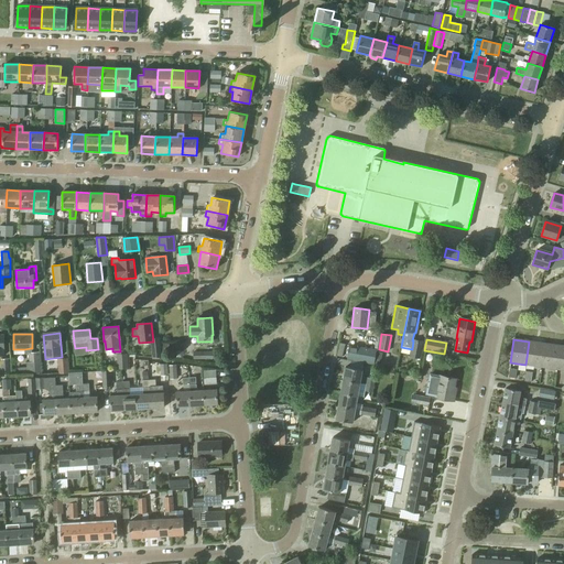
[(411,357),(420,358),(423,343),(414,340),(411,357)]
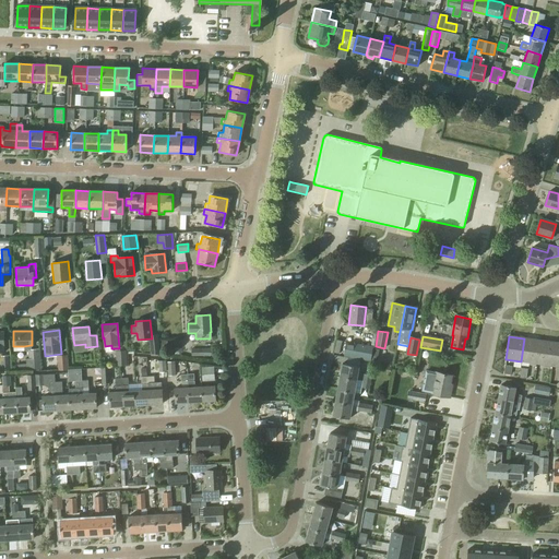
[(540,341),(524,339),(521,361),(537,364),(540,341)]
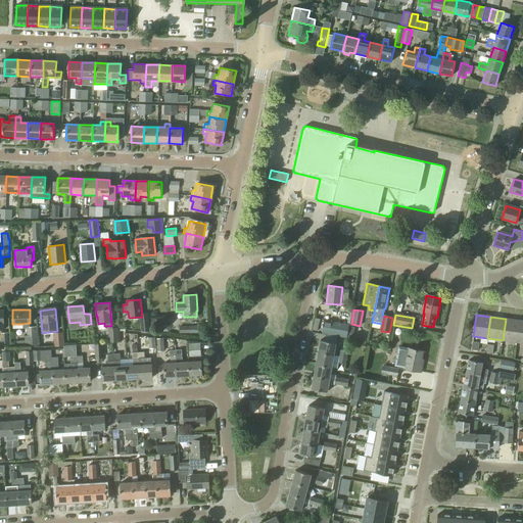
[(503,340),(517,342),(520,321),(506,319),(503,340)]
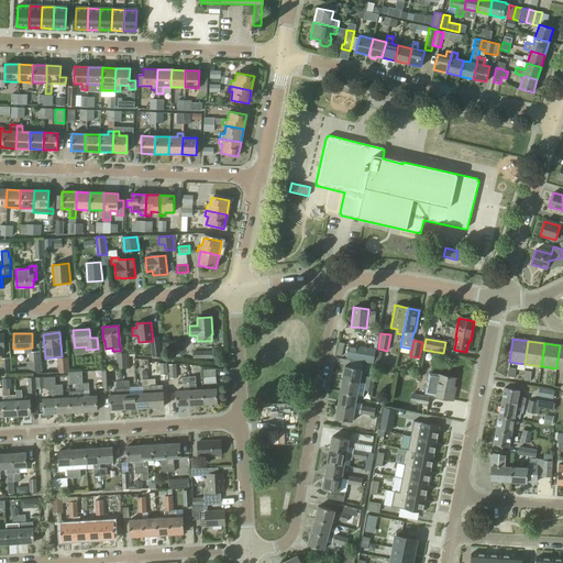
[(374,364),(376,351),(350,346),(348,360),(374,364)]
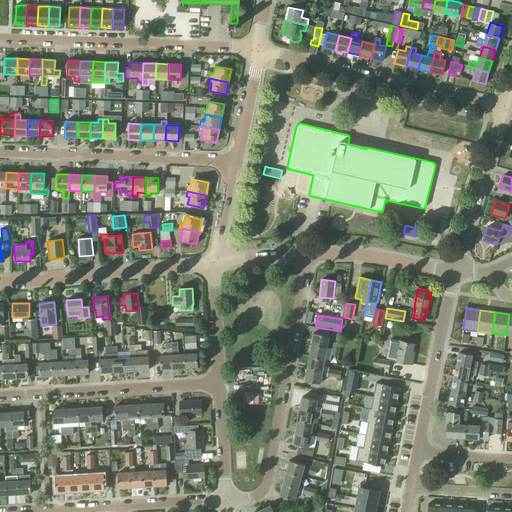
[(28,320),(28,316),(22,317),(22,321),(26,321),(26,329),(24,329),(24,334),(18,334),(19,340),(37,339),(35,320),(28,320)]
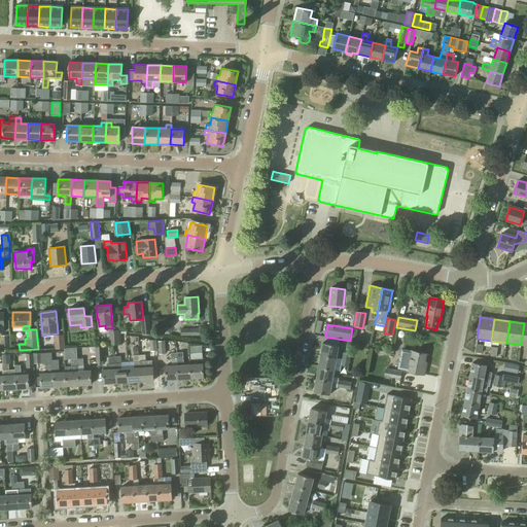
[(109,332),(110,346),(119,345),(118,331),(109,332)]
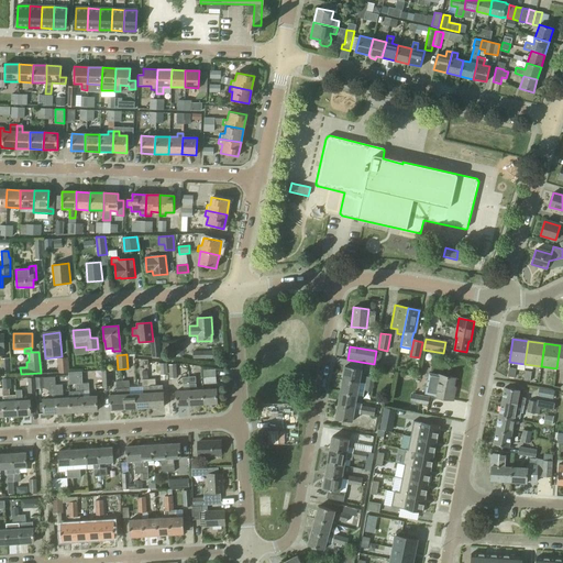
[(0,359),(1,375),(10,374),(9,359),(0,359)]
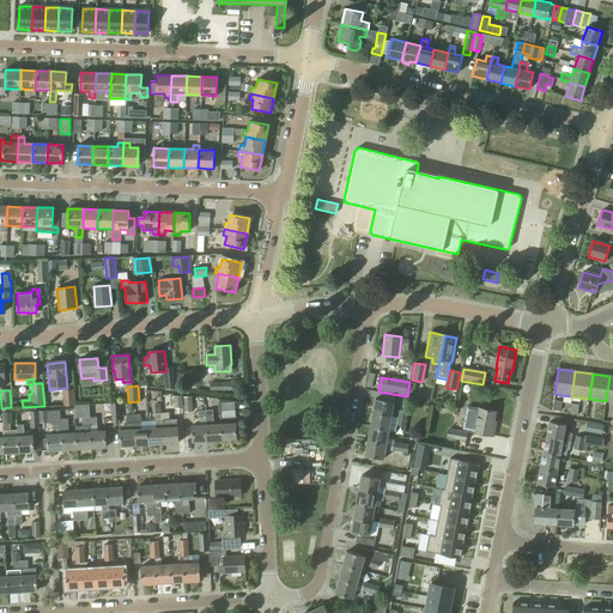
[(64,390),(64,406),(74,405),(74,390),(64,390)]
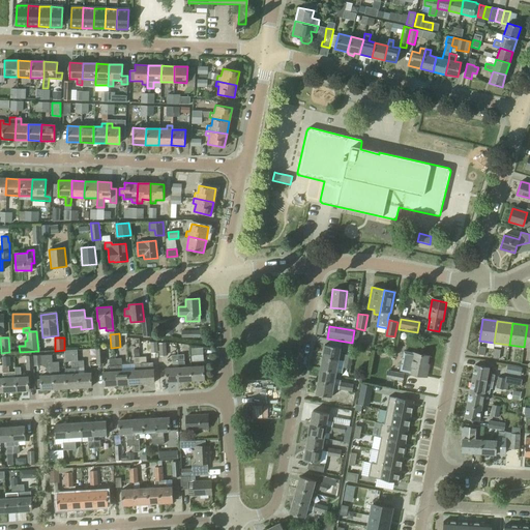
[(324,346),(322,357),(337,360),(340,348),(324,346)]
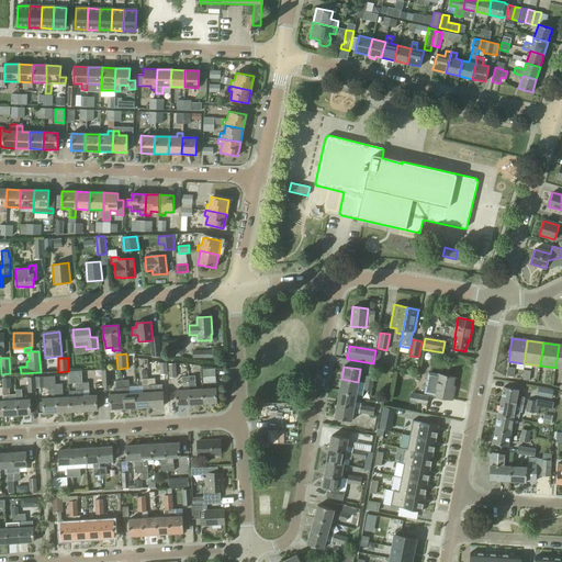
[(189,384),(189,390),(190,405),(203,404),(202,390),(195,390),(195,375),(194,375),(194,369),(188,369),(188,377),(189,384)]
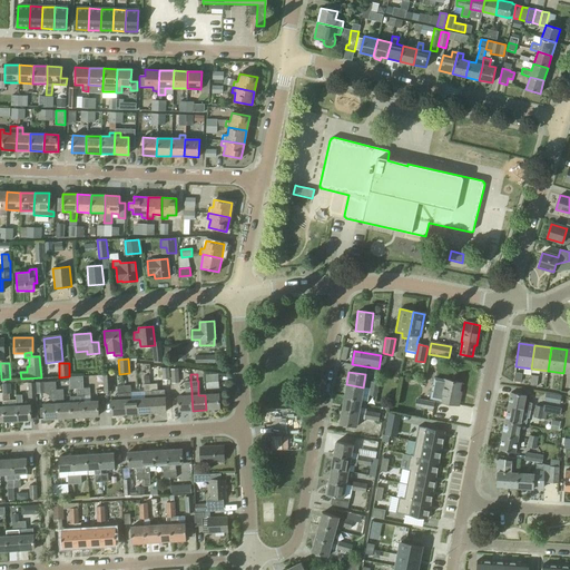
[(206,376),(206,390),(218,389),(217,375),(206,376)]
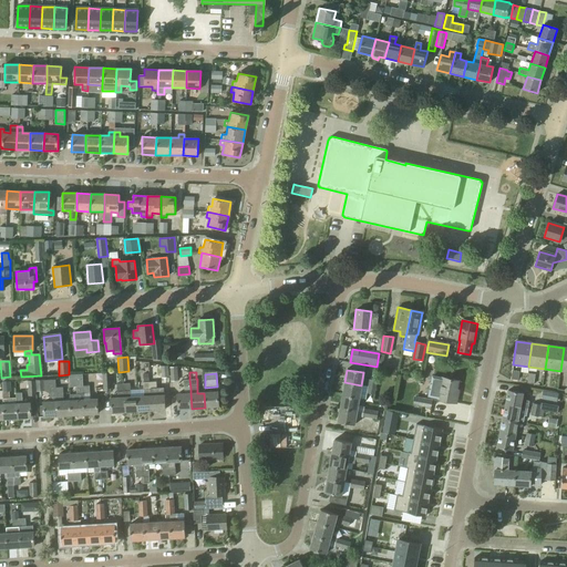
[(437,400),(455,403),(457,395),(455,395),(457,381),(441,378),(441,379),(431,377),(428,398),(437,399),(437,400)]
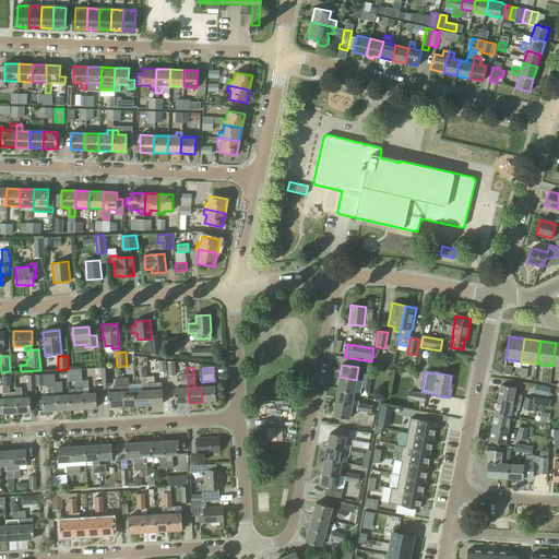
[(70,409),(83,408),(82,394),(82,389),(81,381),(81,375),(74,375),(75,394),(69,395),(70,409)]
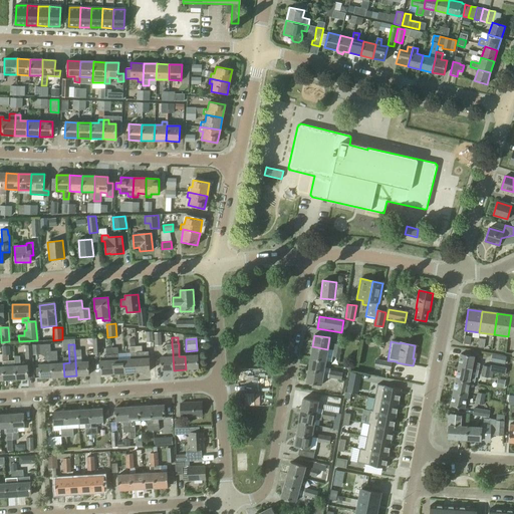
[(340,353),(341,346),(334,344),(333,349),(337,350),(336,352),(340,353)]
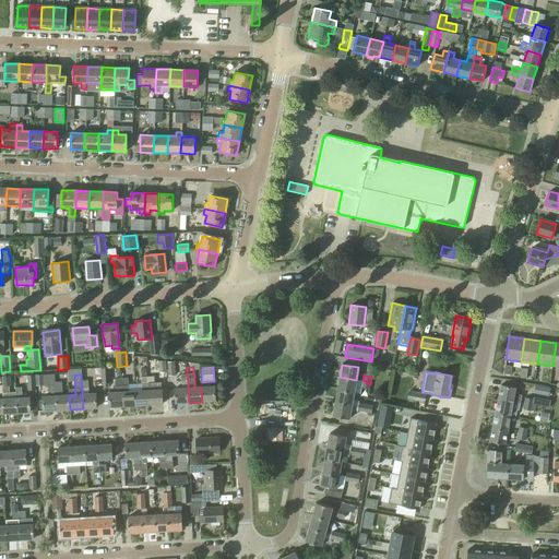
[(354,393),(356,380),(340,377),(337,391),(354,393)]
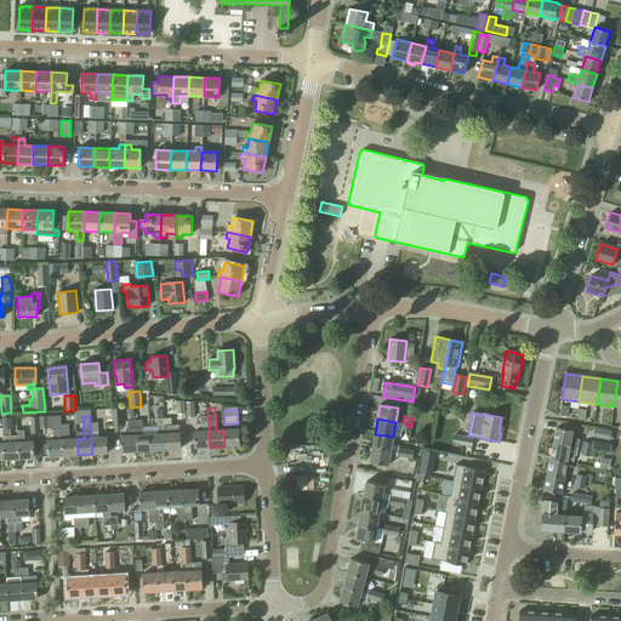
[(137,451),(135,420),(127,421),(129,436),(120,437),(121,453),(137,451)]
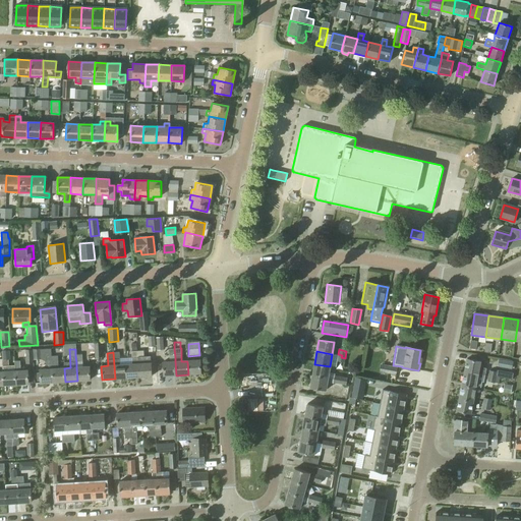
[(113,352),(115,379),(126,378),(126,364),(120,364),(119,352),(113,352)]
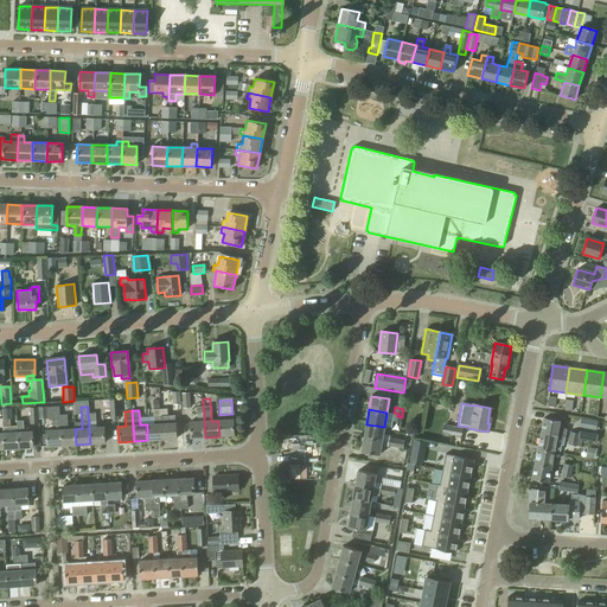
[(62,446),(59,415),(53,415),(53,430),(46,430),(48,447),(62,446)]
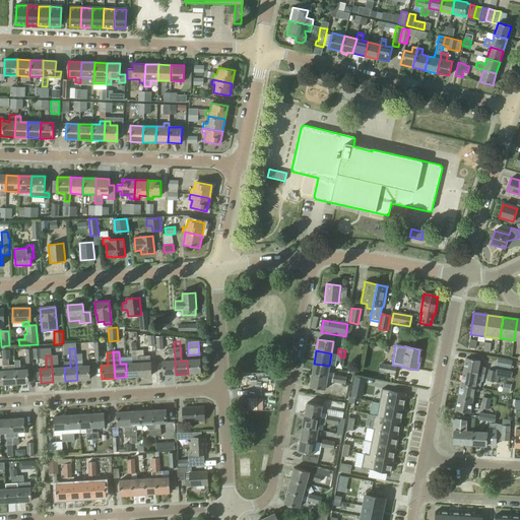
[(58,355),(51,355),(53,382),(65,381),(64,368),(58,368),(58,355)]
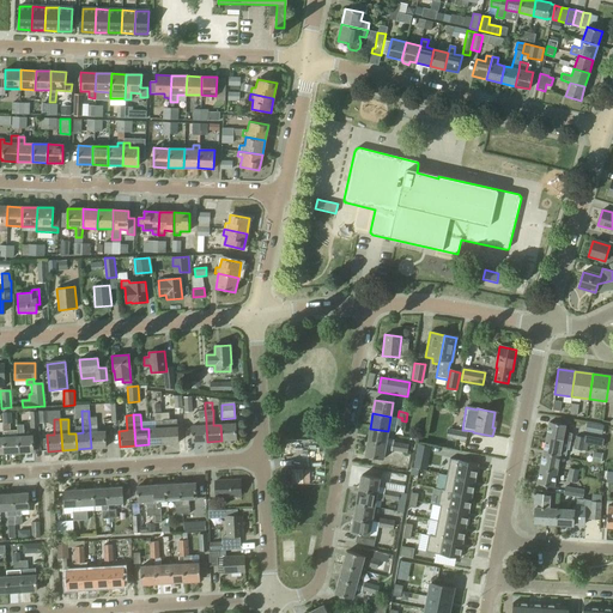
[(563,441),(570,442),(571,434),(564,432),(565,425),(550,422),(546,437),(563,441)]
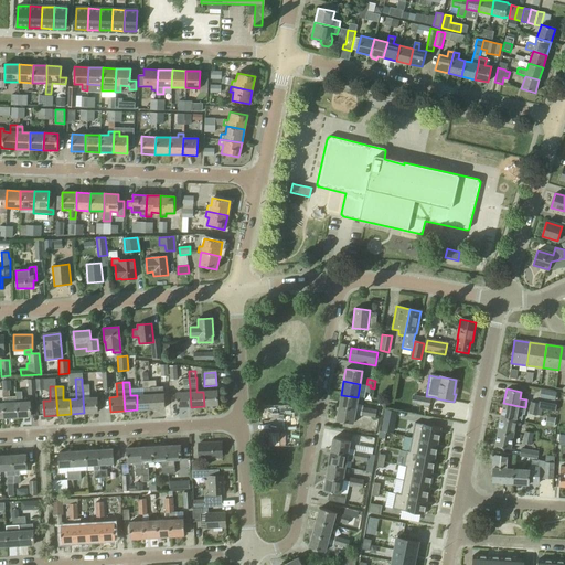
[(540,398),(555,401),(556,392),(541,388),(540,398)]
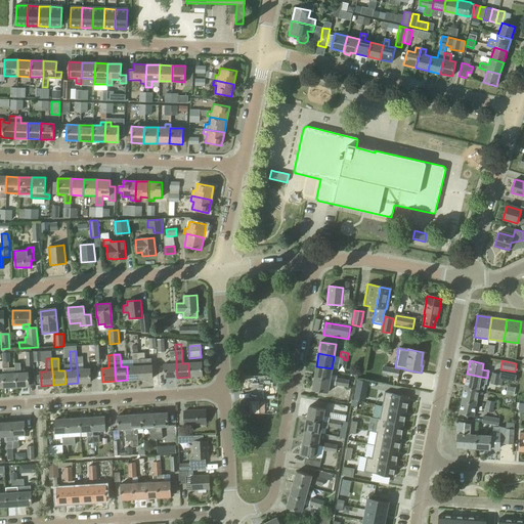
[(127,366),(127,380),(139,380),(139,365),(138,361),(132,361),(133,366),(127,366)]
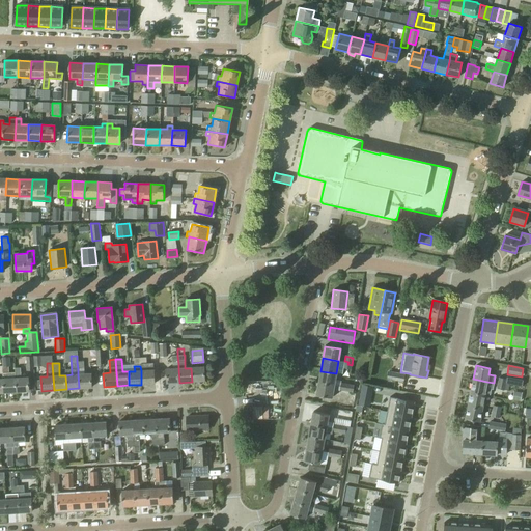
[(191,368),(192,382),(204,381),(203,367),(191,368)]
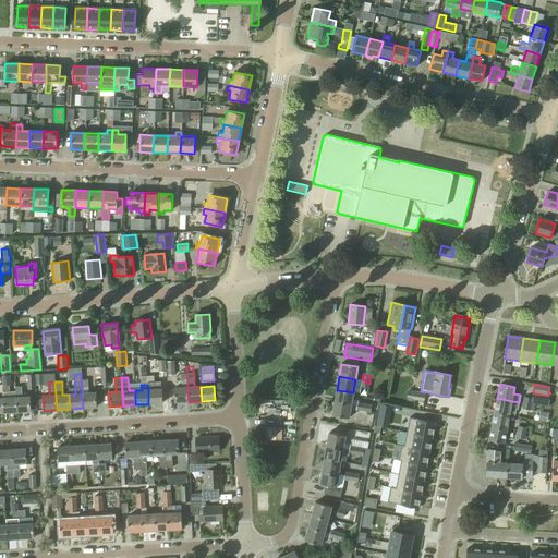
[(22,387),(15,387),(16,398),(16,412),(31,411),(29,397),(22,397),(22,387)]
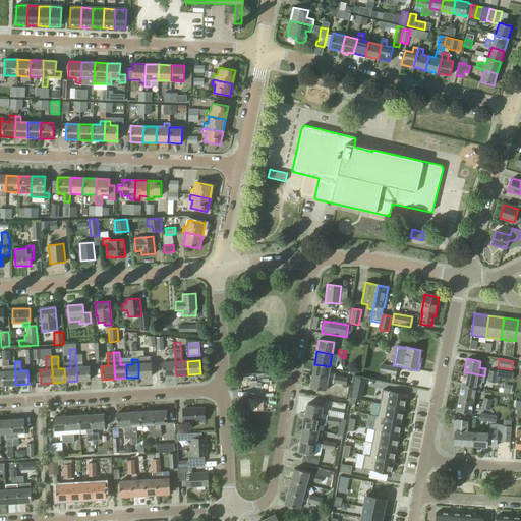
[(176,375),(175,361),(163,362),(164,375),(176,375)]
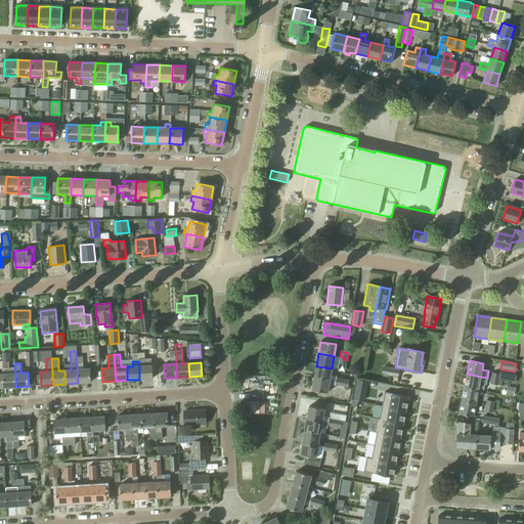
[(139,365),(139,380),(153,379),(151,365),(139,365)]
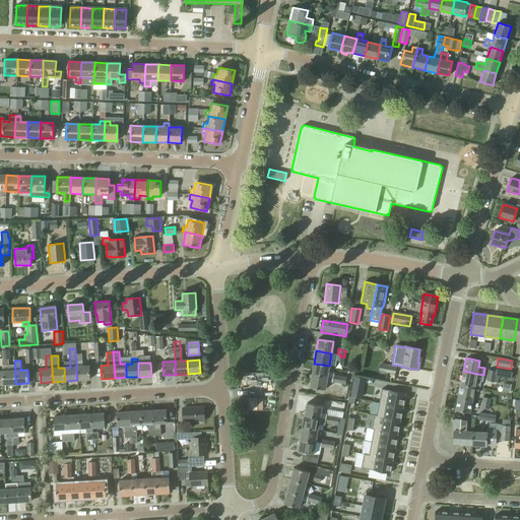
[(329,366),(314,364),(312,376),(327,379),(329,366)]
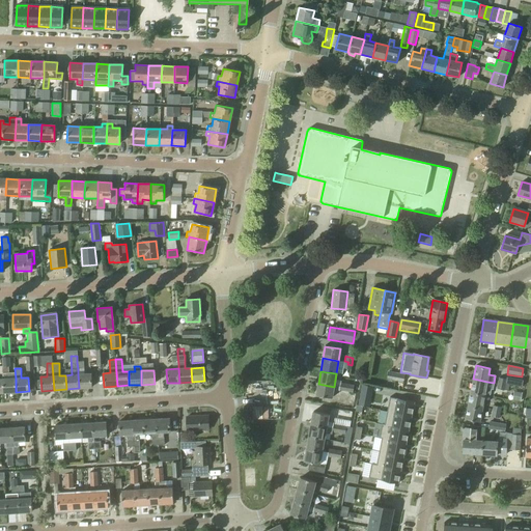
[(387,379),(404,382),(406,374),(388,372),(387,379)]
